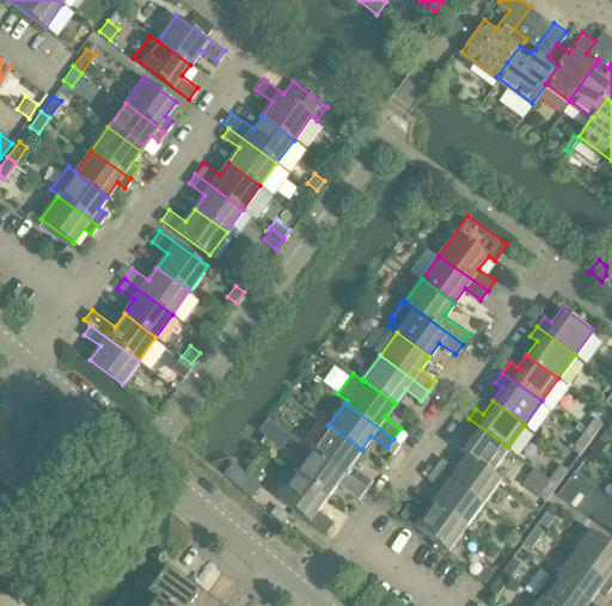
[(582,432),(589,436),(601,421),(594,415),(582,432)]
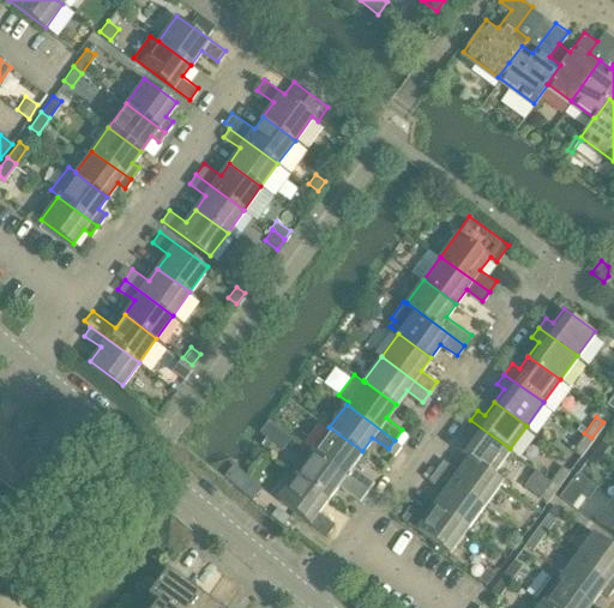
[(270,420),(262,431),(269,437),(277,425),(270,420)]
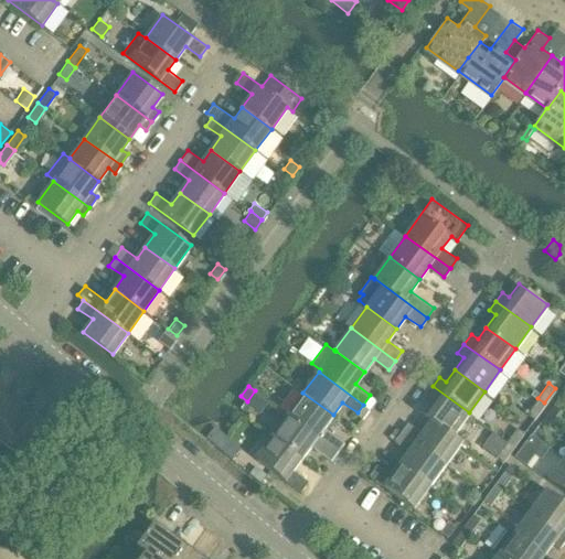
[(469,412),(433,386),(426,395),(433,399),(423,414),(432,419),(452,434),(454,433),(469,412)]
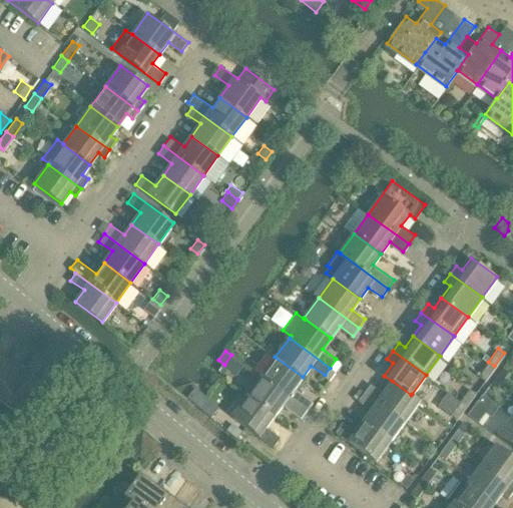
[(0,386),(3,389),(18,368),(4,357),(0,362),(0,386)]
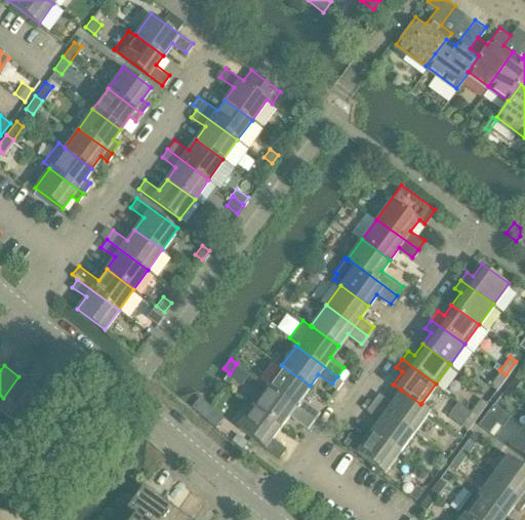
[(310,386),(281,365),(267,386),(314,420),(320,409),(301,397),(310,386)]
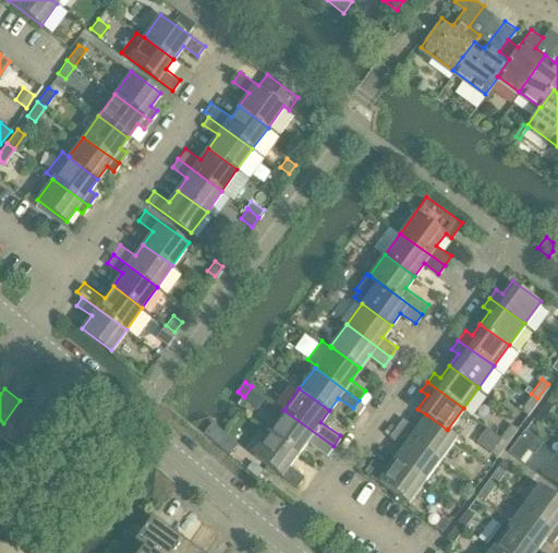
[(537,398),(531,394),(521,407),(528,412),(537,398)]
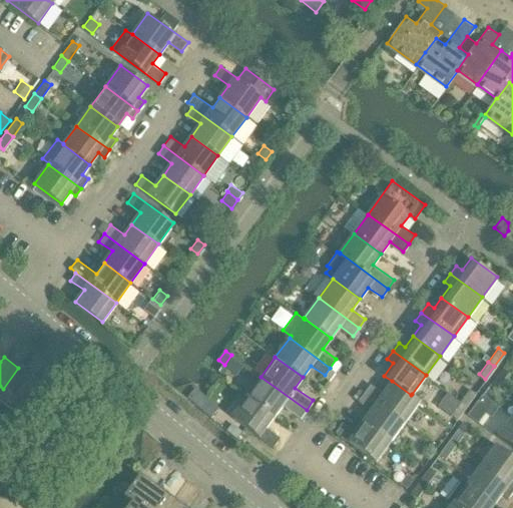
[(0,408),(10,394),(18,400),(33,379),(18,368),(3,389),(0,386),(0,408)]
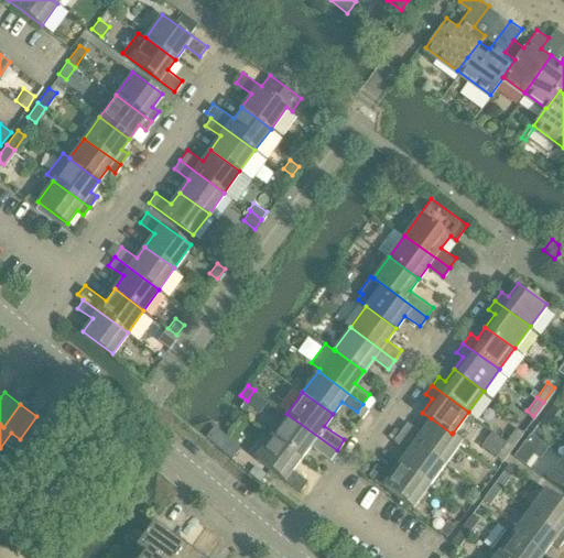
[(337,450),(286,414),(271,435),(301,458),(311,444),(332,458),(337,450)]
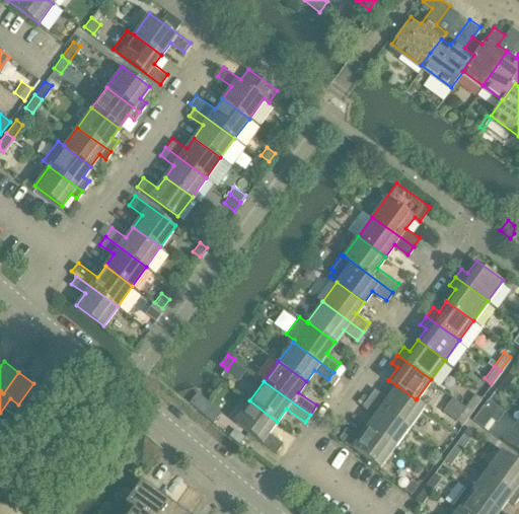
[(25,411),(32,416),(49,394),(33,383),(18,405),(10,398),(0,413),(0,423),(10,431),(25,411)]
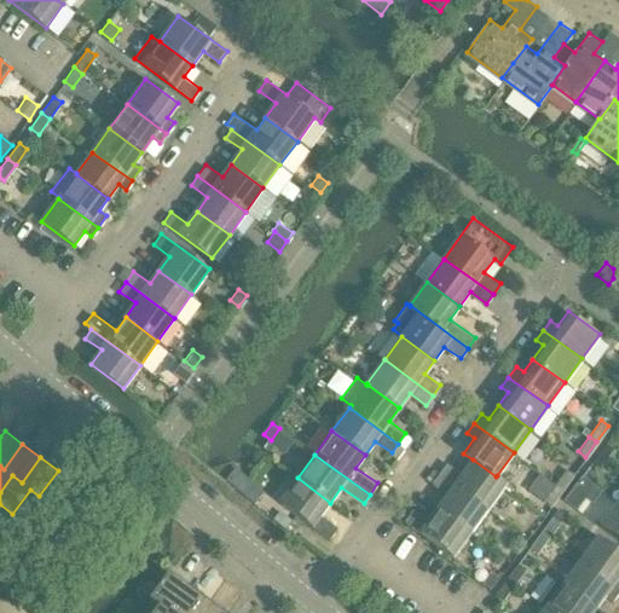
[(440,472),(489,508),(507,483),(497,475),(496,476),(473,460),(464,473),(447,461),(440,472)]
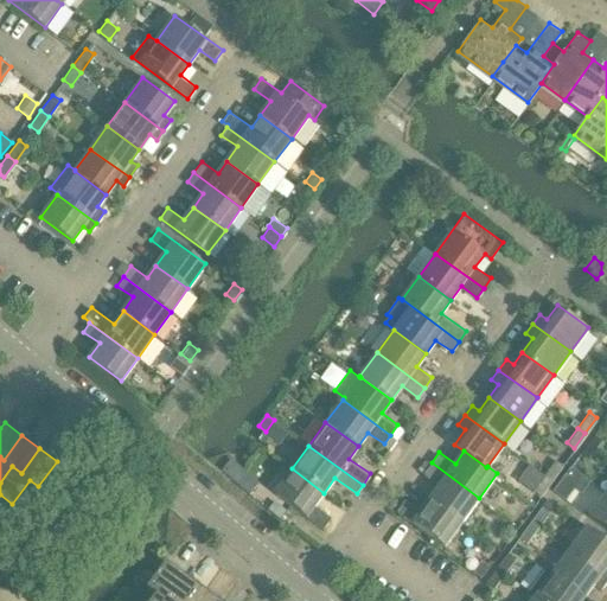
[(544,473),(551,479),(563,462),(556,458),(544,473)]
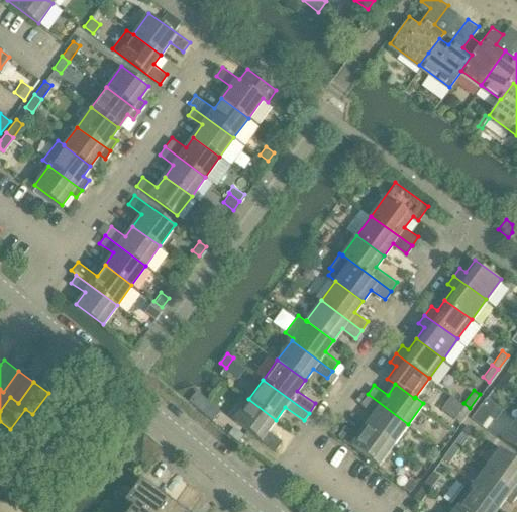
[(367,423),(393,443),(408,424),(368,394),(362,401),(375,412),(367,423)]
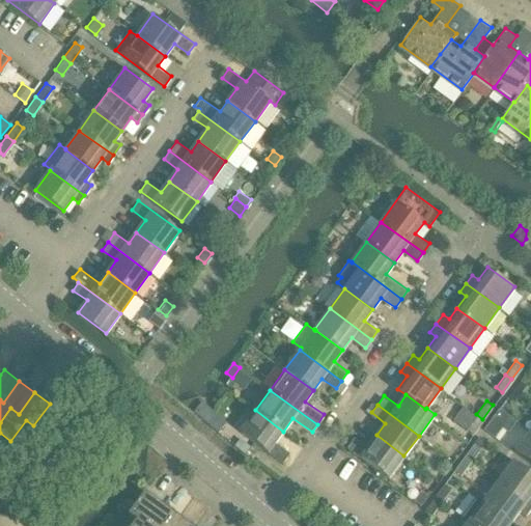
[(275,442),(283,432),(255,410),(241,431),(282,461),(289,451),(275,442)]
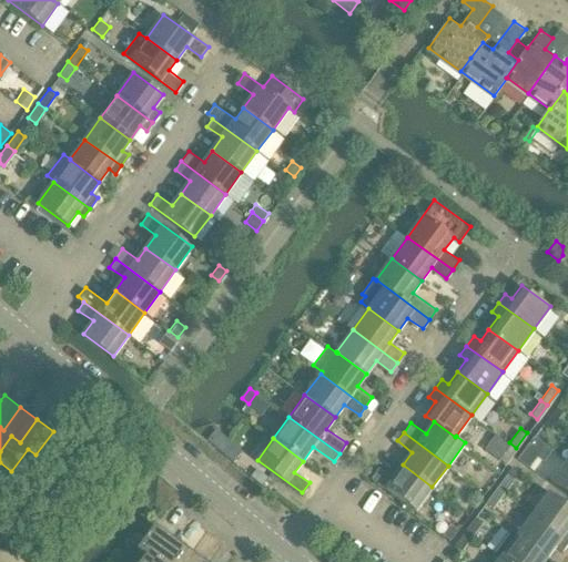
[(516,448),(509,442),(499,457),(506,462),(516,448)]
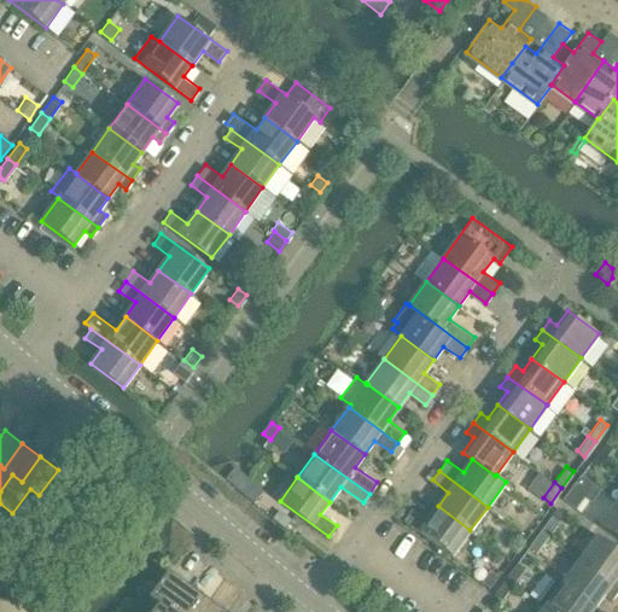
[(573,489),(565,499),(578,508),(587,497),(573,489)]
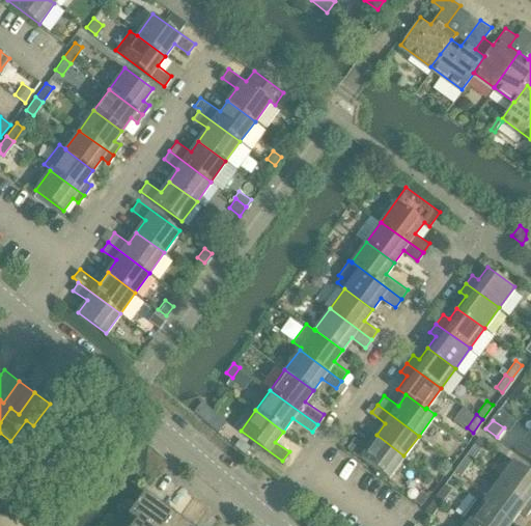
[(530,430),(515,450),(530,461),(530,430)]
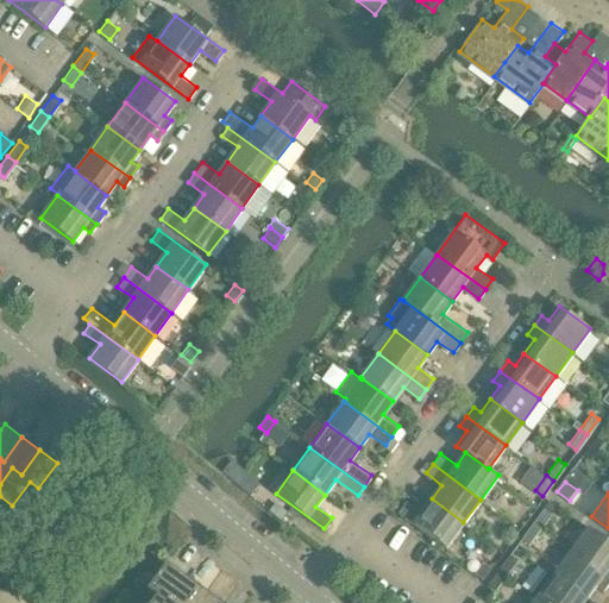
[(463,522),(432,498),(422,512),(406,500),(399,510),(446,546),(463,522)]
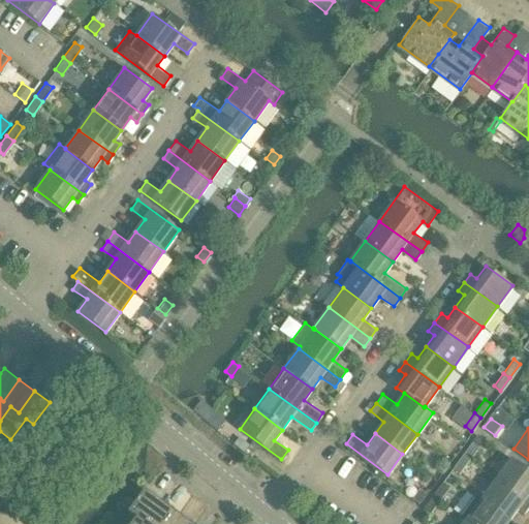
[(239,434),(234,441),(244,450),(249,442),(239,434)]
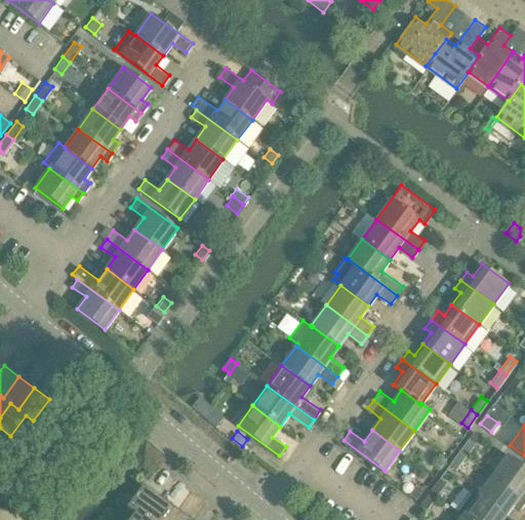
[(459,450),(466,455),(476,441),(470,437),(459,450)]
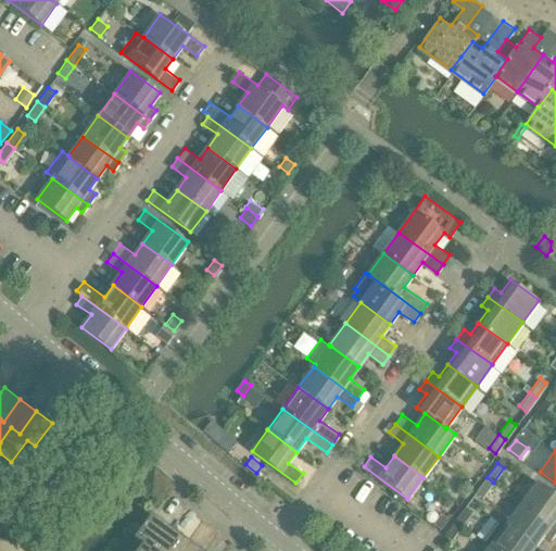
[(493,483),(487,477),(476,491),(483,496),(493,483)]
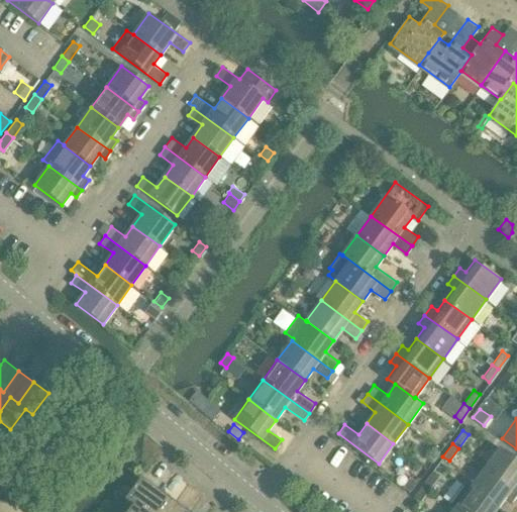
[(516,459),(500,447),(485,468),(488,470),(516,491),(516,459)]
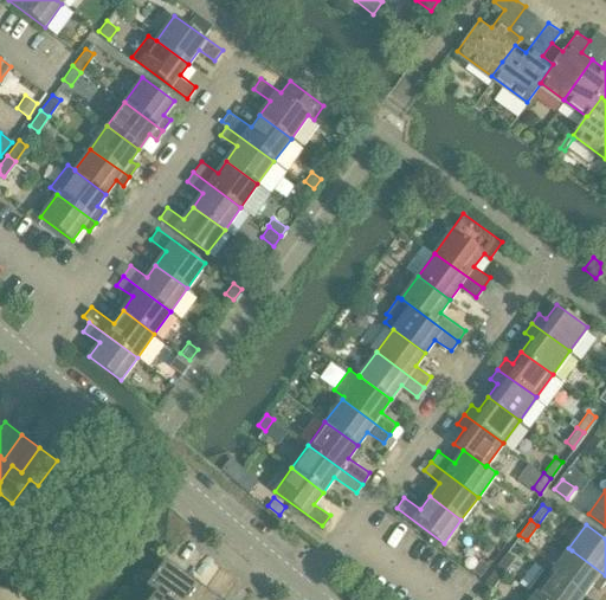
[(600,586),(605,578),(605,575),(572,550),(568,548),(552,571),(584,594),(593,581),(600,586)]
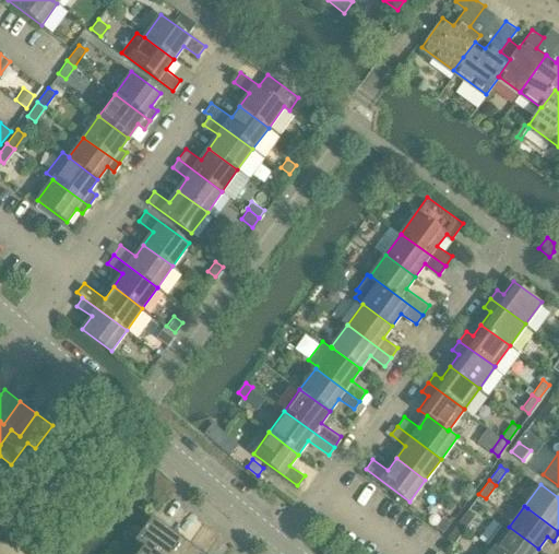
[(475,513),(468,507),(458,522),(465,527),(475,513)]
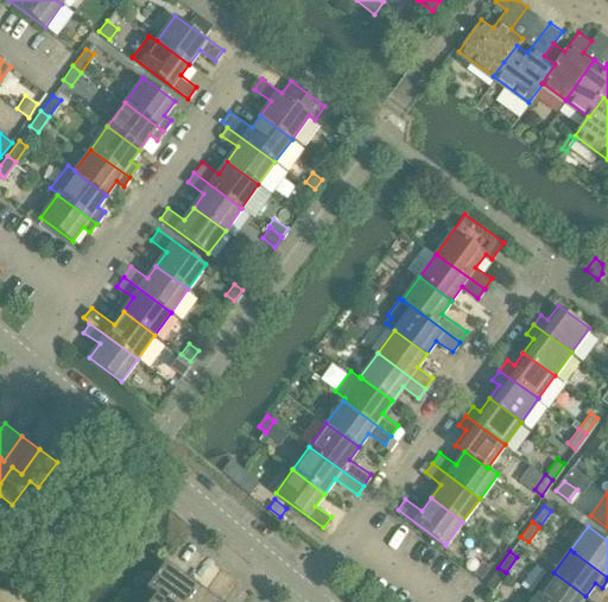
[(151,601),(169,601),(165,600),(184,574),(168,562),(149,588),(157,594),(151,601)]
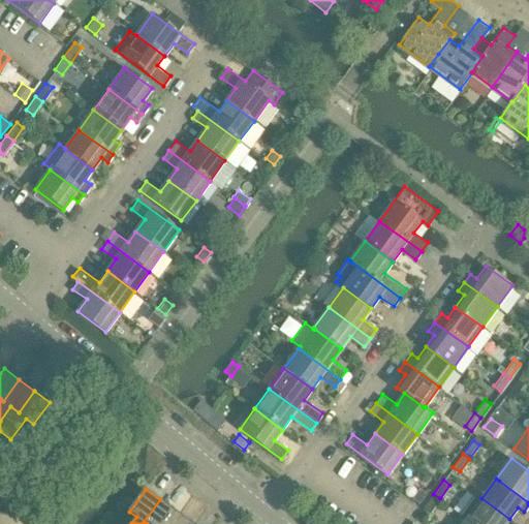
[(460,513),(467,518),(474,523),(505,523),(509,519),(481,498),(474,493),(460,513)]
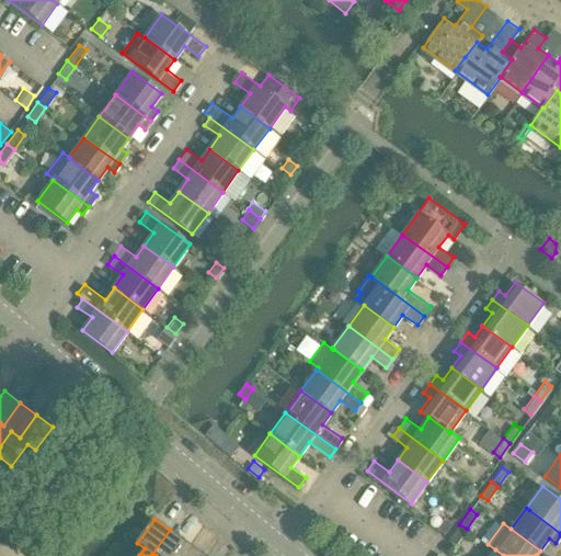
[(456,543),(467,529),(459,524),(449,539),(456,543)]
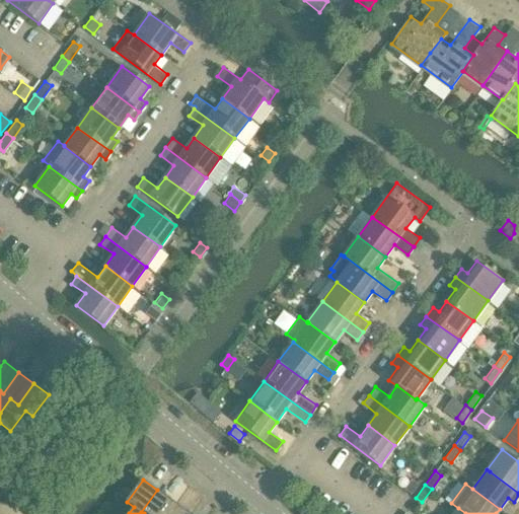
[(162,513),(172,501),(157,490),(141,512),(144,513),(162,513)]
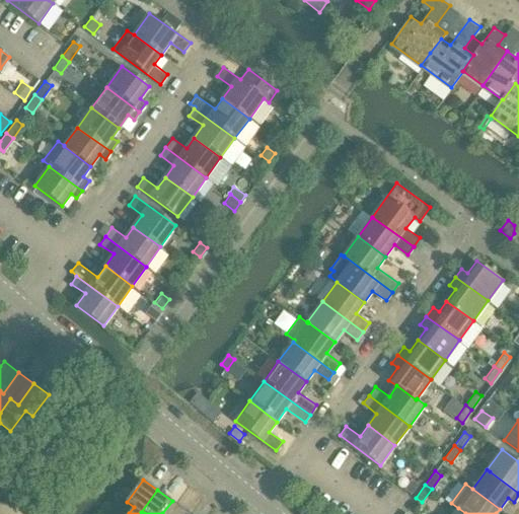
[(184,513),(187,512),(172,501),(162,513),(184,513)]
